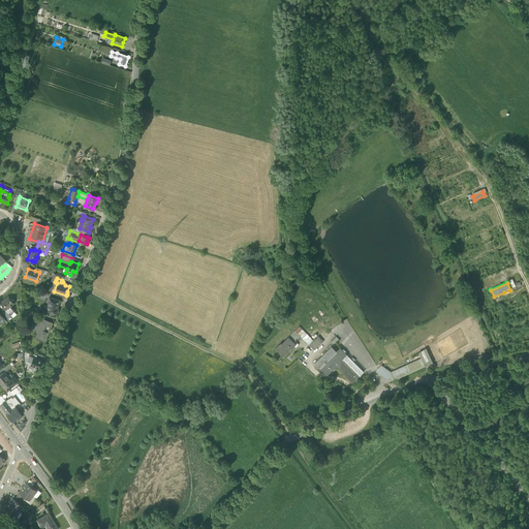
[(4,308),(6,310),(10,306),(13,304),(8,297),(5,300),(1,303),(4,308)]
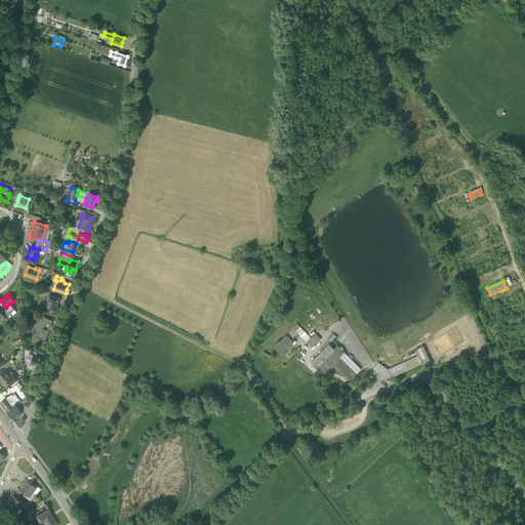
[(46,309),(56,312),(58,308),(56,307),(59,298),(48,295),(47,299),(49,300),(46,309)]
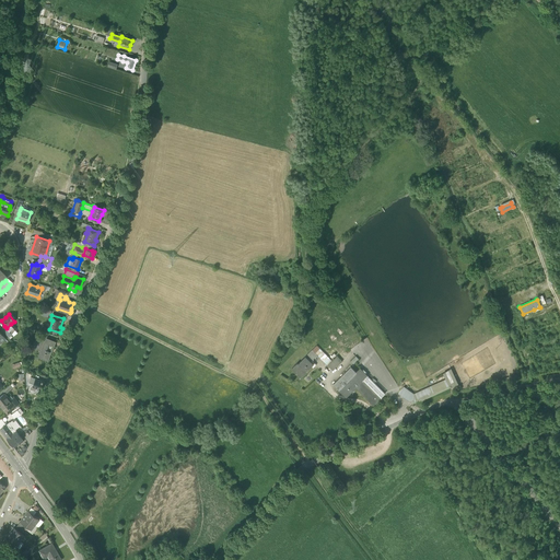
[(15,329),(11,324),(7,328),(11,334),(15,329)]
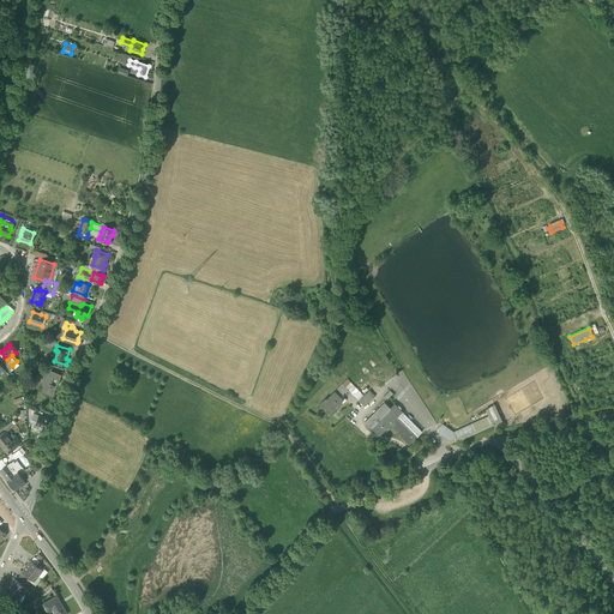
[(1,360),(10,369),(13,366),(12,366),(7,360),(5,357),(1,360)]
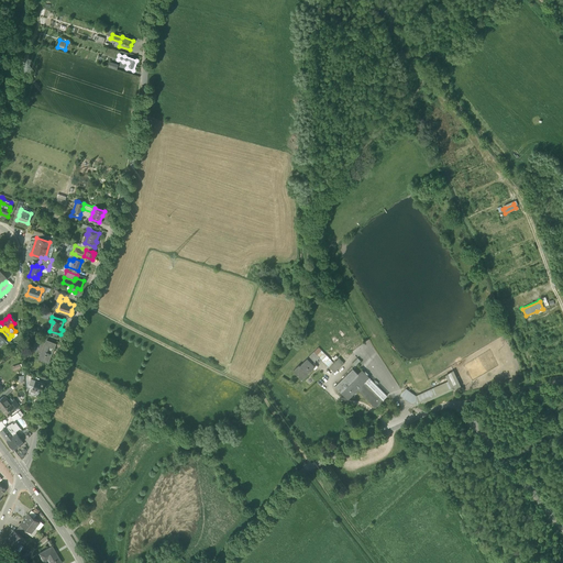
[(39,359),(48,363),(51,356),(45,355),(50,345),(54,348),(55,344),(47,341),(46,344),(37,340),(35,343),(37,344),(35,350),(42,352),(39,359)]
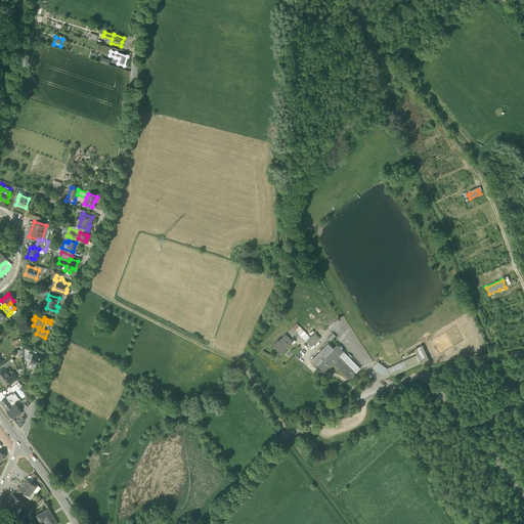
[(341,322),(336,316),(324,325),(329,331),(337,323),(338,325),(341,322)]
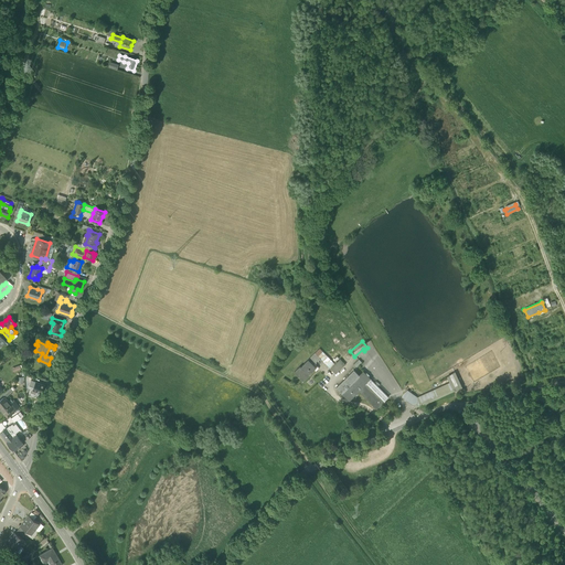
[(332,371),(336,374),(345,364),(340,359),(334,364),(320,349),(315,353),(320,359),(332,371)]
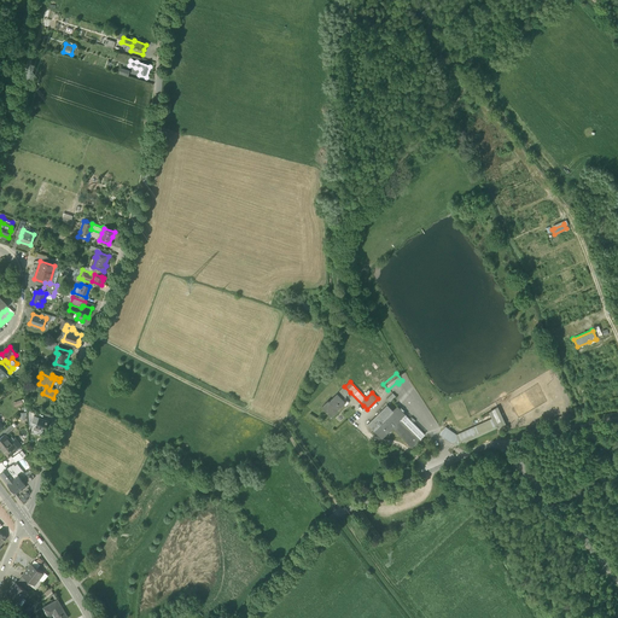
[(344,386),(337,394),(343,400),(350,392),(344,386)]
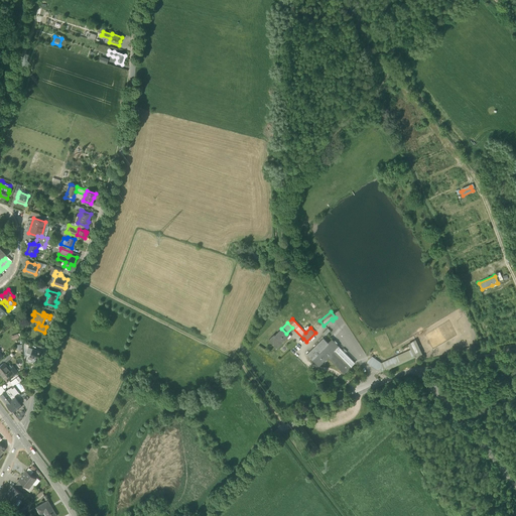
[(288,336),(286,334),(281,329),(274,335),(269,340),(276,348),(288,336)]
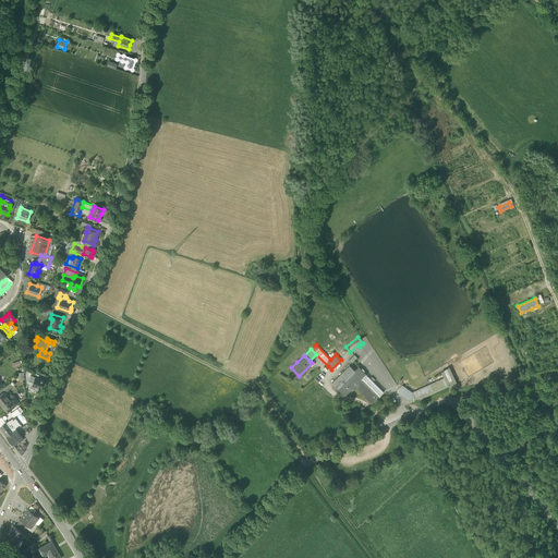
[(323,371),(327,367),(322,362),(318,365),(323,371)]
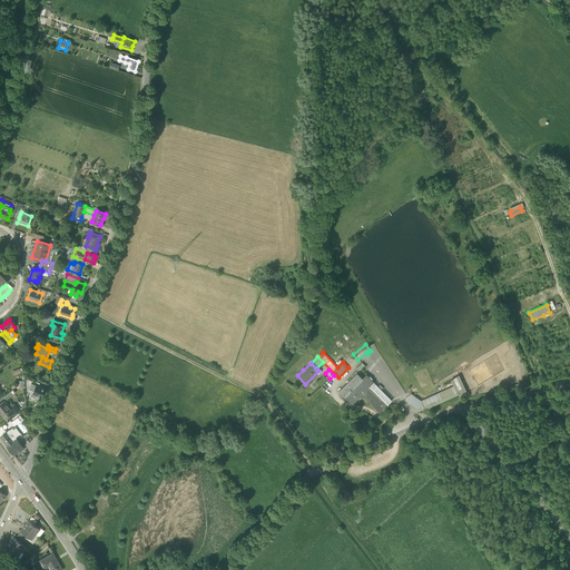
[(338,391),(344,396),(362,379),(357,373),(338,391)]
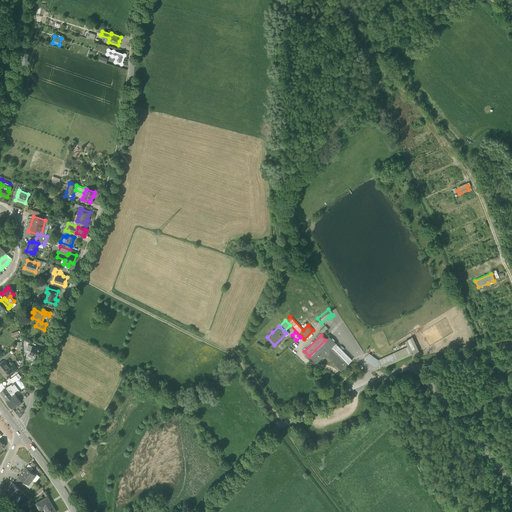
[(325,340),(309,356),(316,363),(325,354),(342,370),(349,364),(348,363),(352,360),(334,342),(335,341),(332,337),(331,338),(329,337),(325,340)]
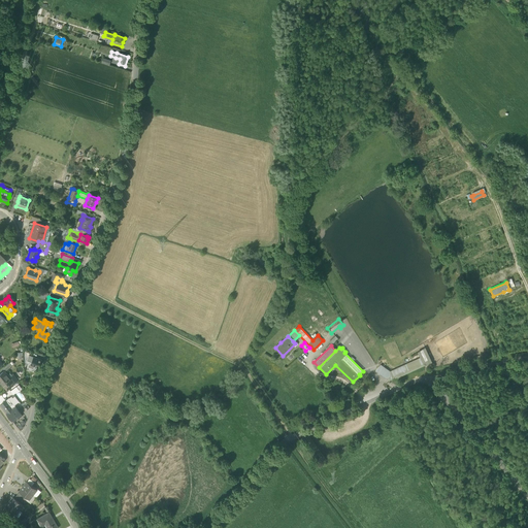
[(421,359),(424,365),(431,362),(425,348),(418,353),(421,359)]
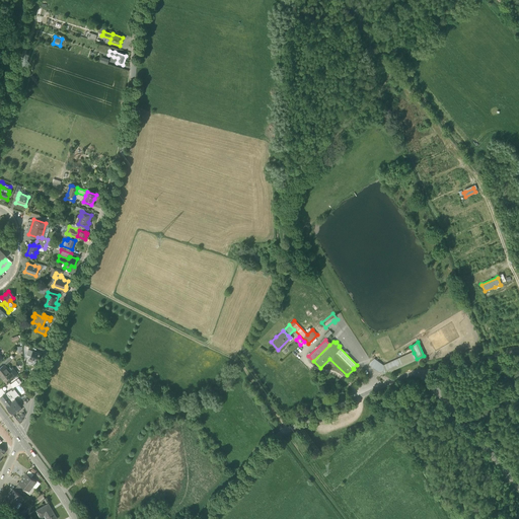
[(41,354),(32,351),(30,358),(34,360),(39,361),(41,354)]
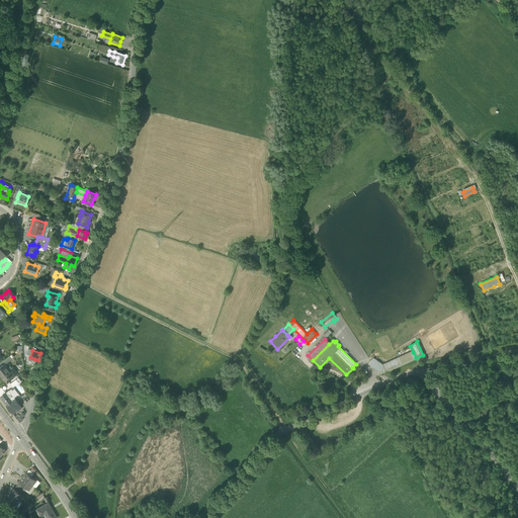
[(368,364),(382,374),(416,358),(413,352),(382,366),(372,359),(368,364)]
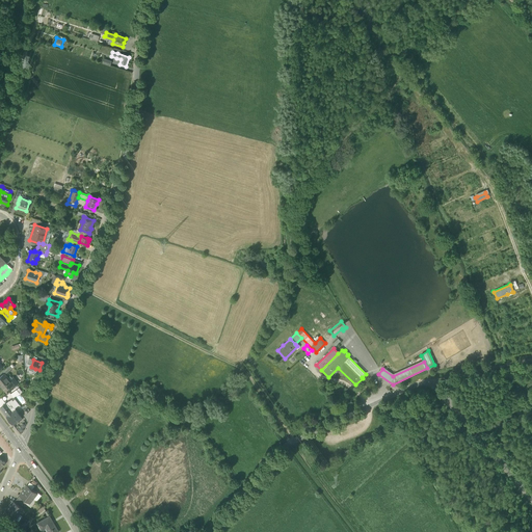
[(3,371),(4,374),(14,366),(12,364),(3,371)]
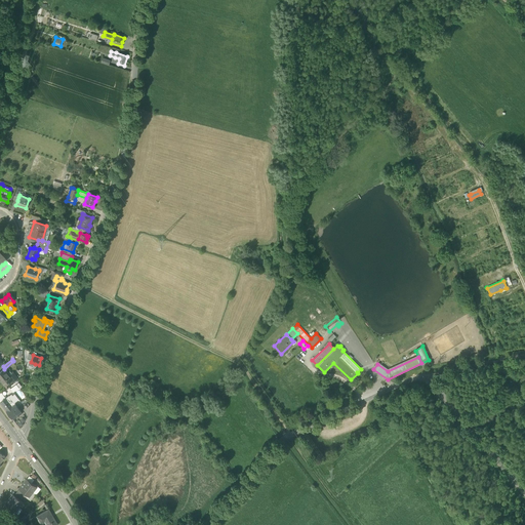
[(13,373),(9,375),(7,373),(7,372),(4,369),(0,372),(0,378),(0,379),(0,378),(0,379),(5,386),(11,380),(13,382),(17,378),(13,373)]
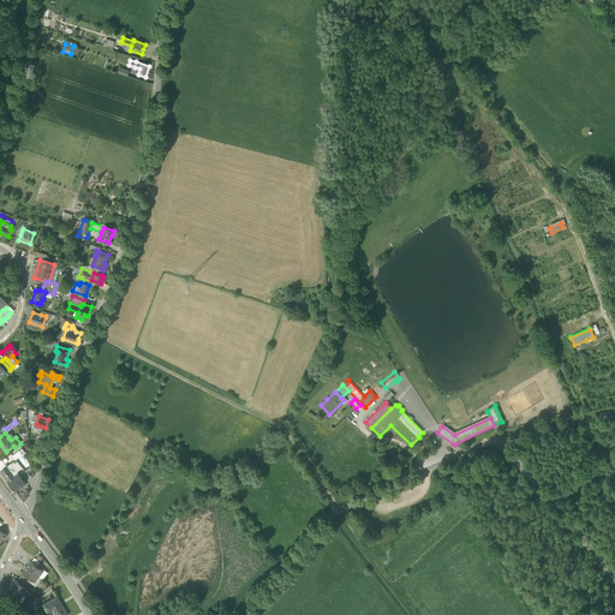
[(0,472),(4,477),(11,471),(9,466),(7,467),(0,472)]
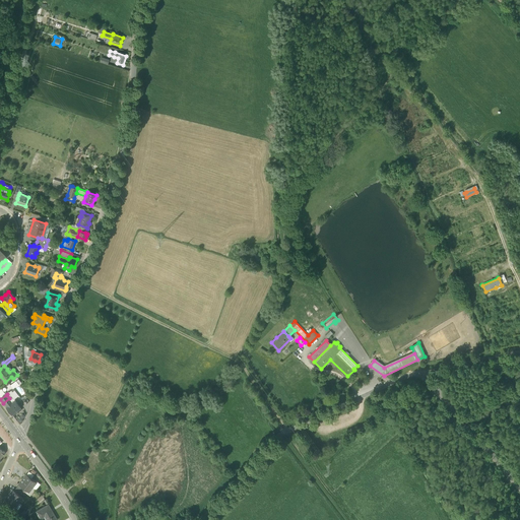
[(13,398),(11,399),(9,398),(3,403),(12,414),(20,407),(15,400),(13,398)]
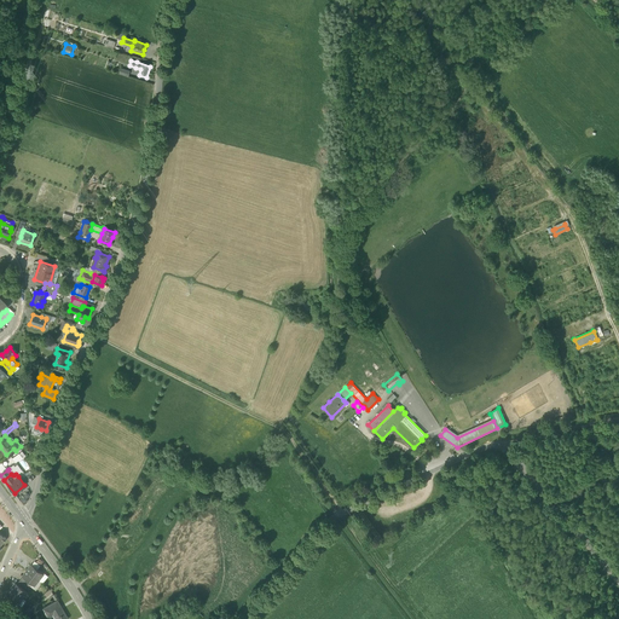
[(32,565),(27,571),(39,580),(44,574),(32,565)]
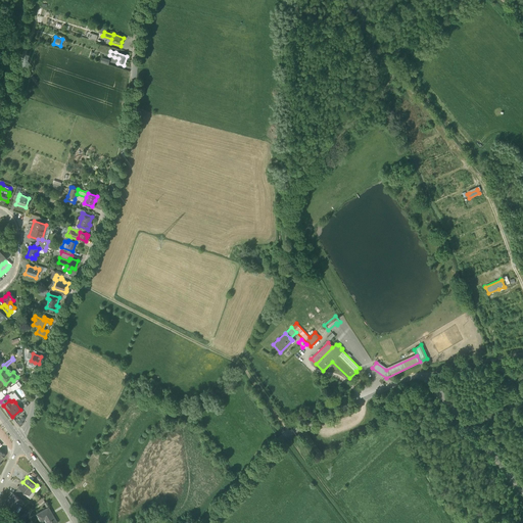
[(29,495),(33,490),(22,482),(18,487),(25,492),(29,495)]
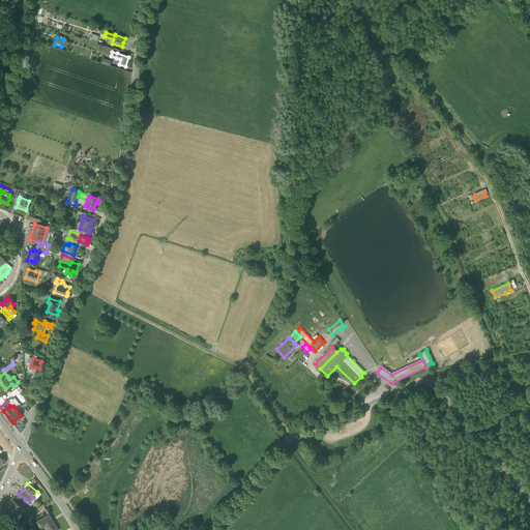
[(12,499),(9,504),(20,512),(23,507),(21,505),(15,500),(12,499)]
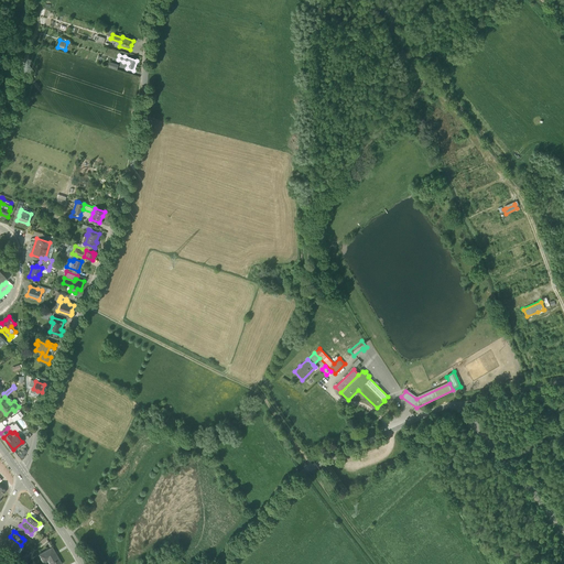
[(17,551),(21,545),(10,537),(6,542),(7,543),(13,549),(17,551)]
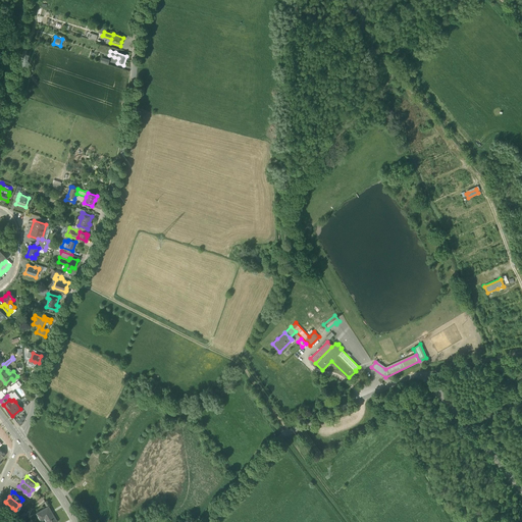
[(55,521),(57,521),(49,507),(37,514),(39,518),(44,515),(46,517),(44,518),(45,518),(46,521),(55,521)]
